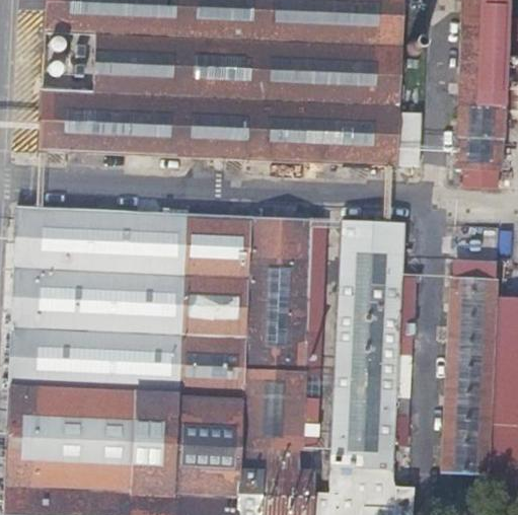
[(28,0),(27,14),(48,16),(41,146),(421,161),(424,111),(399,108),(403,0),(28,0)]
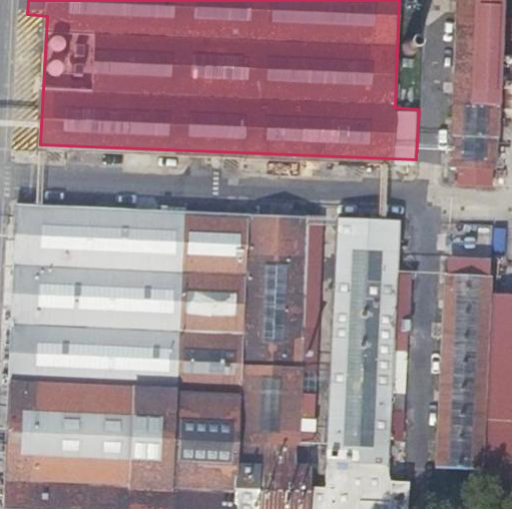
[(496,162),(501,67),(504,15),(505,0),(458,0),(451,159),(458,160),(457,181),(492,183),(494,162),(496,162)]
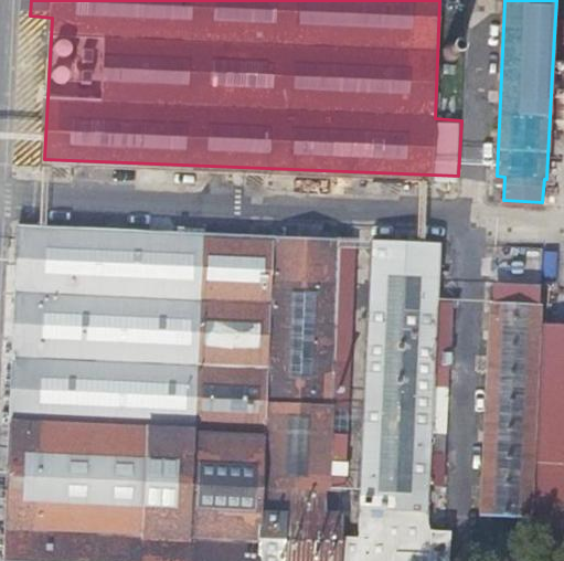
[(563,17),(555,17),(552,74),(563,74),(563,17)]
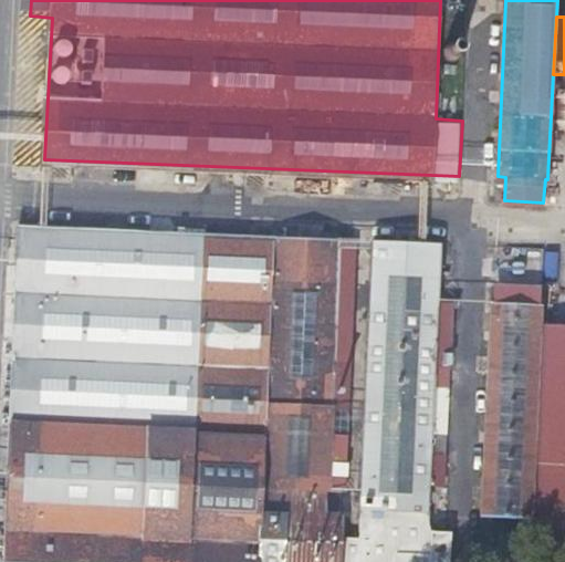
[(358,561),(362,490),(344,489),(330,488),(339,238),(42,226),(33,422),(11,420),(8,512),(4,561),(358,561)]
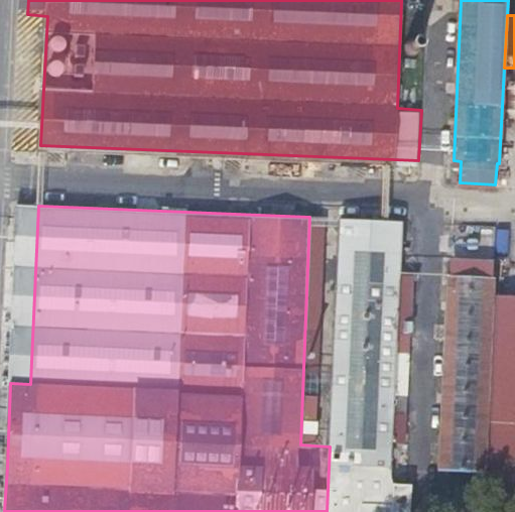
[(411,511),(412,498),(389,496),(402,220),(340,218),(330,446),(327,511),(411,511)]
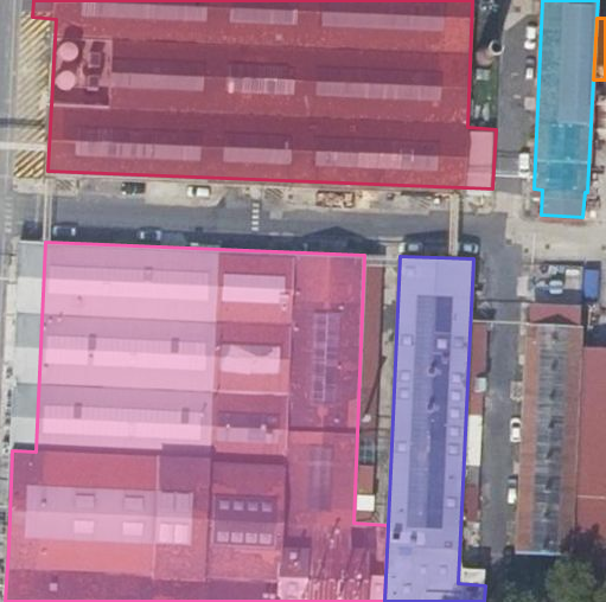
[(518,564),(569,567),(581,340),(581,324),(528,320),(518,564)]
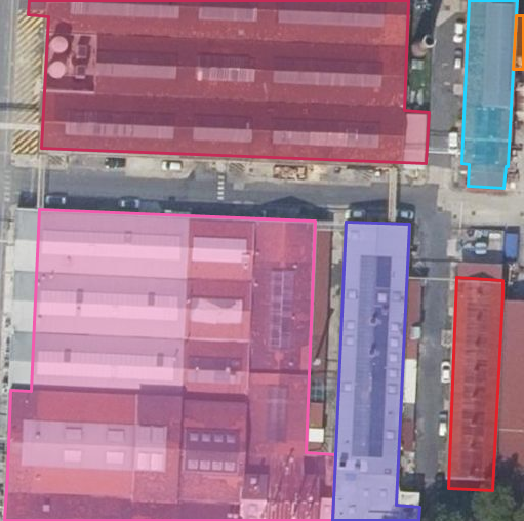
[(492,490),(523,467),(523,295),(502,294),(492,490)]
